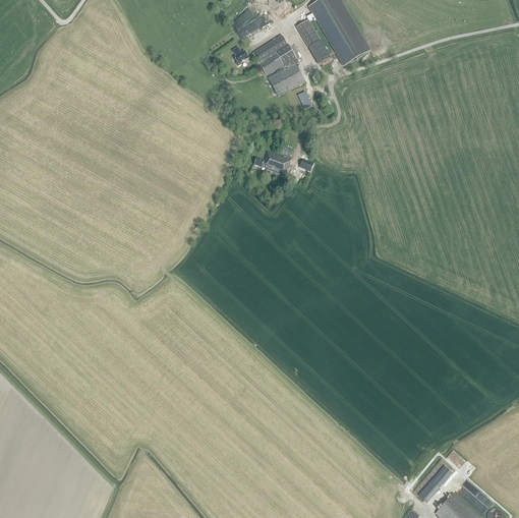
[(313,0),(306,4),(341,64),(368,48),(340,0),(313,0)]
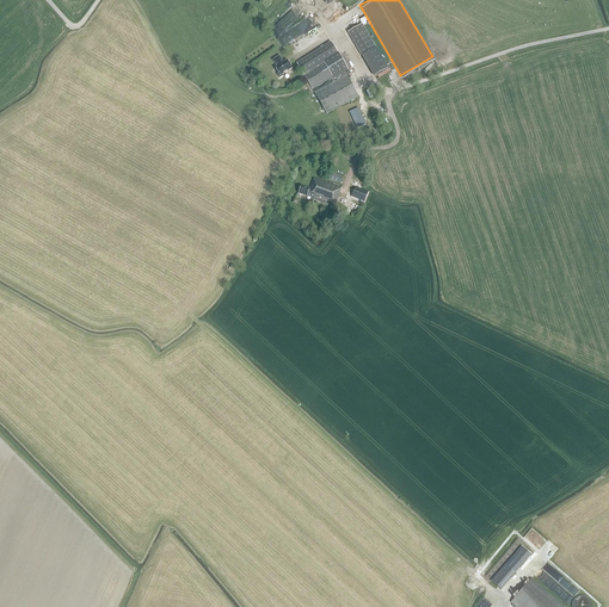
[(373,44),(360,20),(346,29),(361,51),(373,44)]
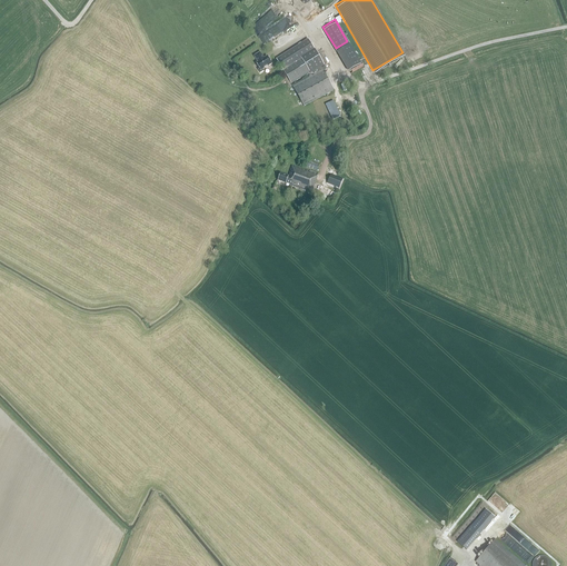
[(281,39),(288,33),(285,30),(278,36),(281,39)]
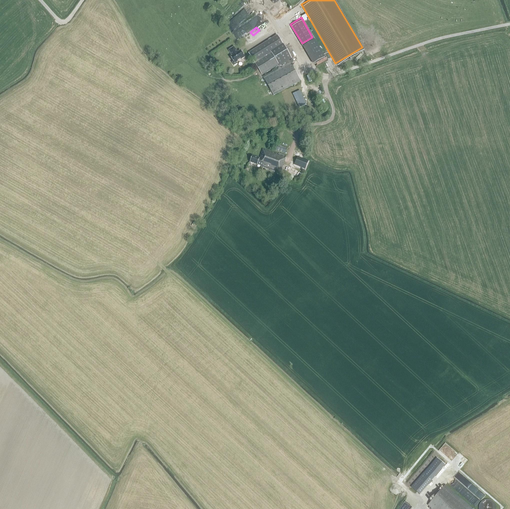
[(246,50),(251,59),(252,60),(260,72),(274,63),(276,66),(261,74),(271,92),(298,78),(288,59),(287,57),(289,56),(282,44),(280,41),(275,32),(246,50)]
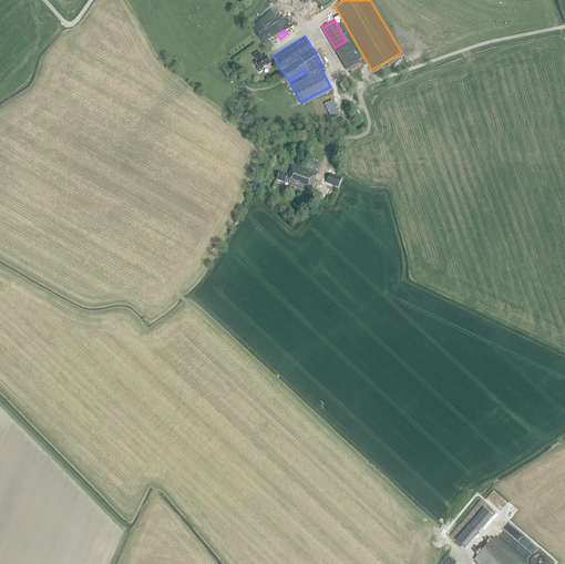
[(265,52),(264,52),(260,54),(257,49),(250,52),(255,59),(253,60),(256,65),(254,65),(257,70),(260,68),(259,67),(269,60),(265,52)]
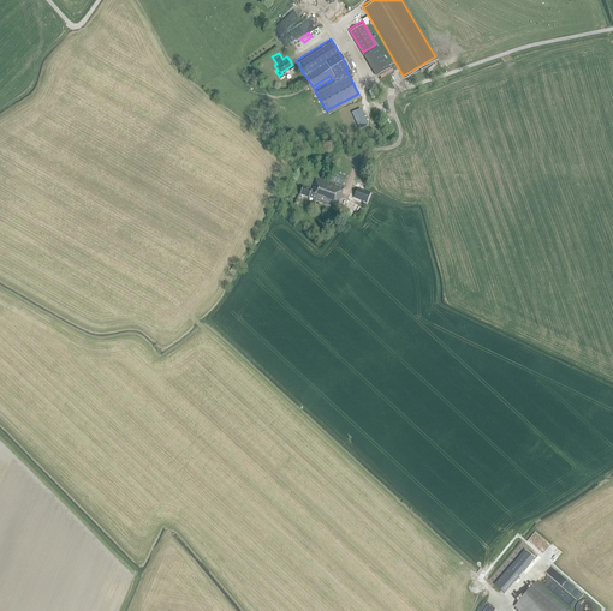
[(329,169),(327,175),(339,180),(341,174),(329,169)]
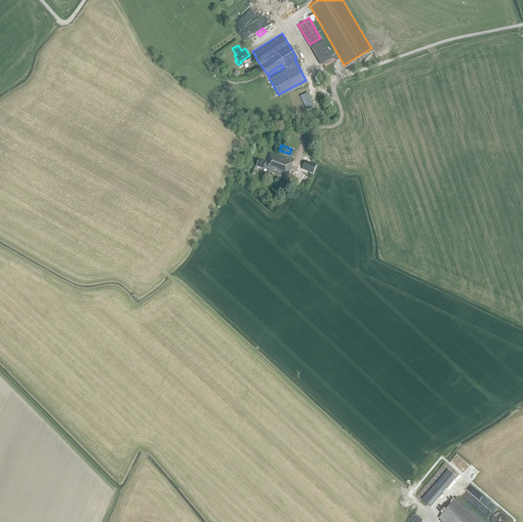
[(285,174),(291,157),(283,154),(282,155),(267,150),(265,160),(264,160),(256,157),(254,163),(263,166),(262,166),(285,174)]
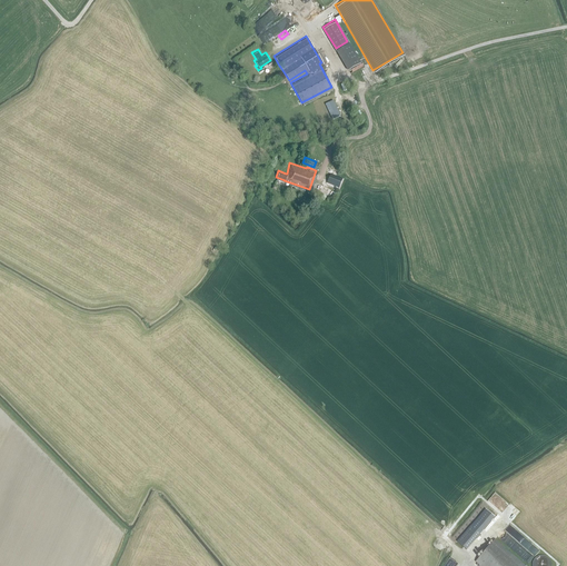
[(340,177),(329,171),(326,180),(337,185),(340,177)]
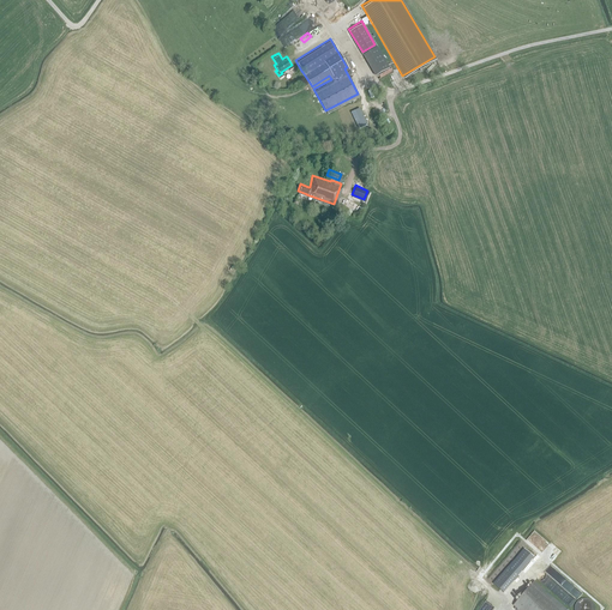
[(501,590),(516,572),(505,563),(491,580),(501,590)]
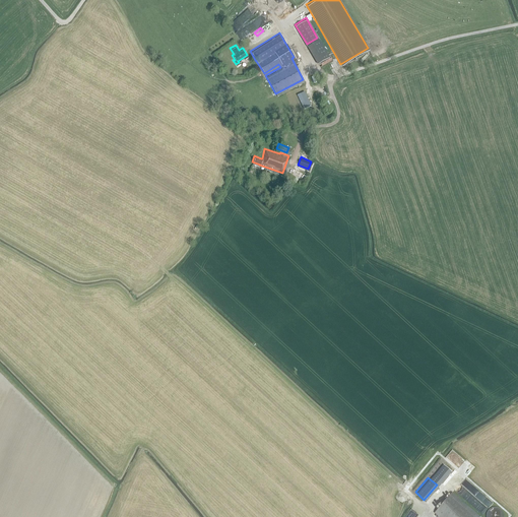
[(481,516),(450,490),(432,510),(440,516),(481,516)]
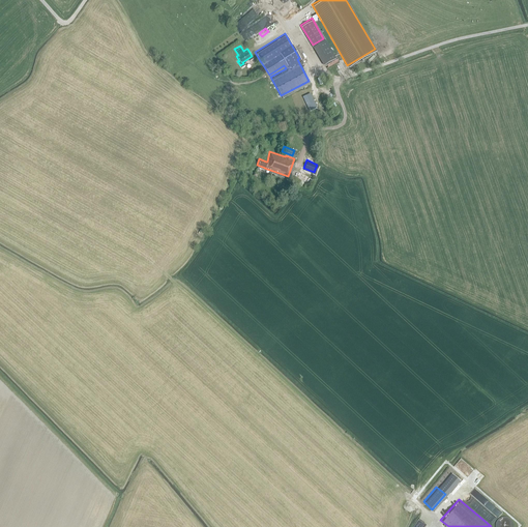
[(496,526),(508,526),(508,516),(502,516),(502,519),(496,519),(496,526)]
